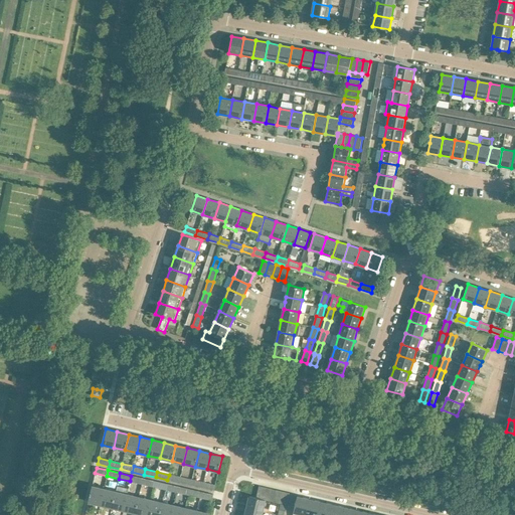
[(167,480),(179,483),(180,477),(169,475),(167,480)]
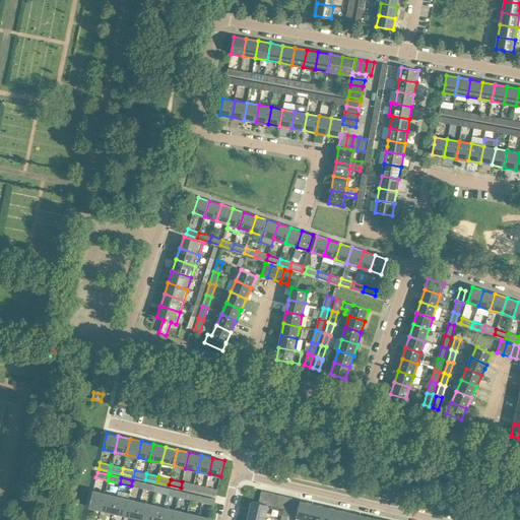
[(131,485),(143,489),(144,482),(132,480),(131,485)]
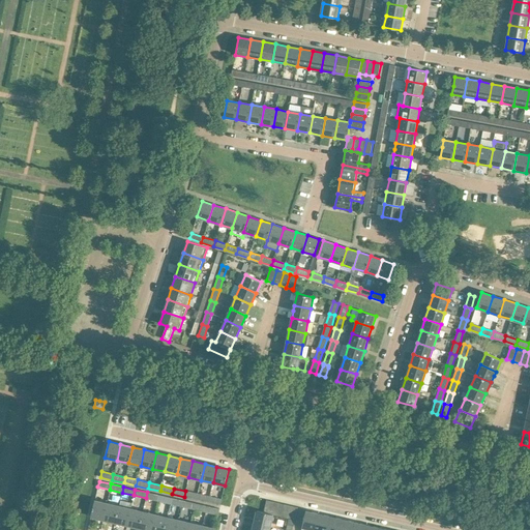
[(184,497),(197,500),(198,494),(185,491),(184,497)]
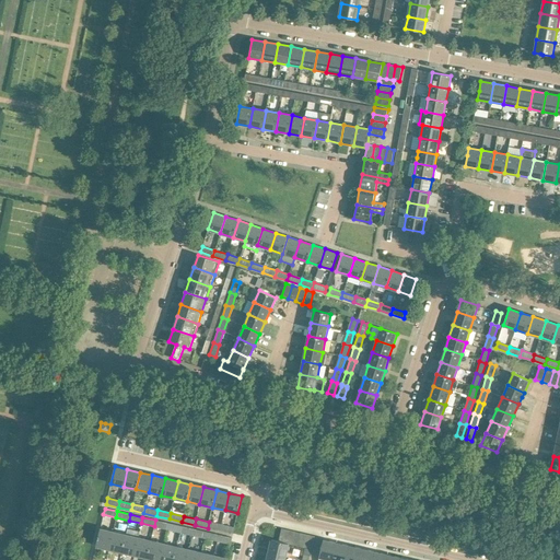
[(154,526),(167,529),(168,523),(155,520),(154,526)]
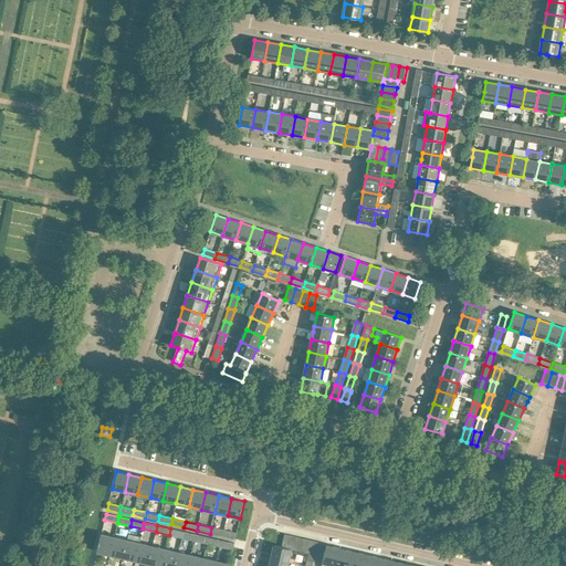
[(210,534),(222,536),(223,531),(211,527),(210,534)]
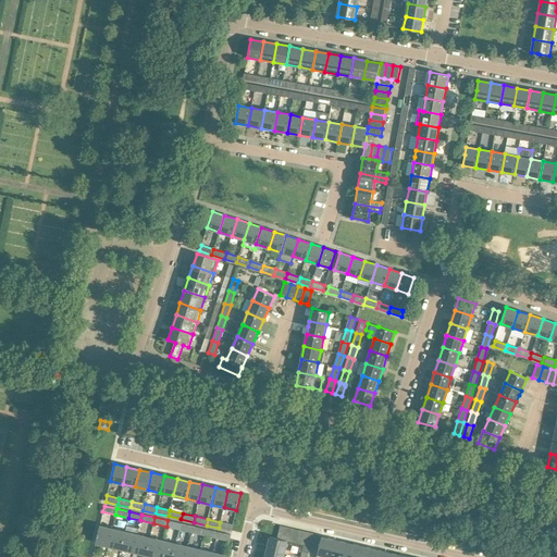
[(166,527),(178,529),(180,523),(168,520),(166,527)]
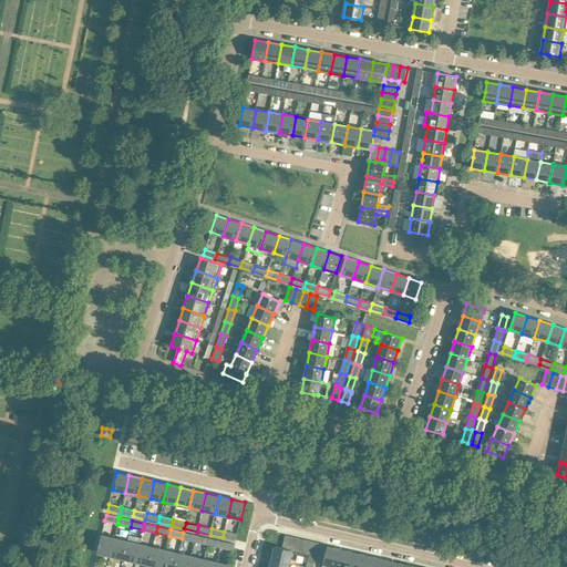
[(237,534),(224,532),(223,537),(236,540),(237,534)]
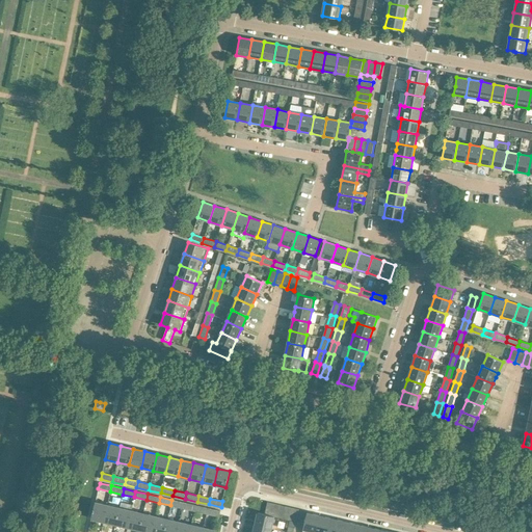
[(170,505),(183,508),(184,503),(171,500),(170,505)]
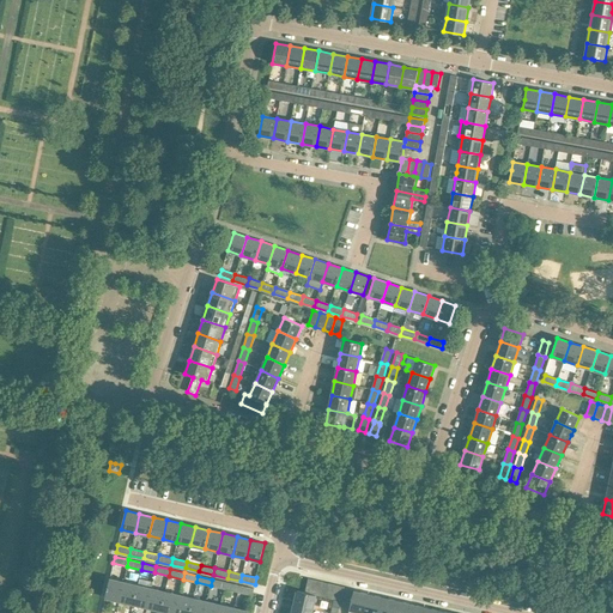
[(105,598),(119,601),(123,582),(109,578),(105,598)]
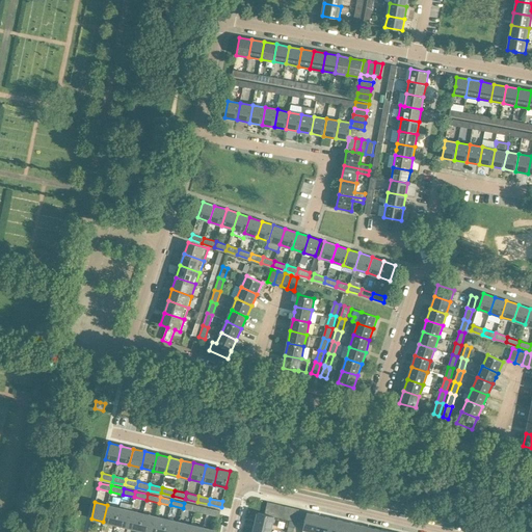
[(265,514),(271,515),(274,504),(267,502),(265,514)]
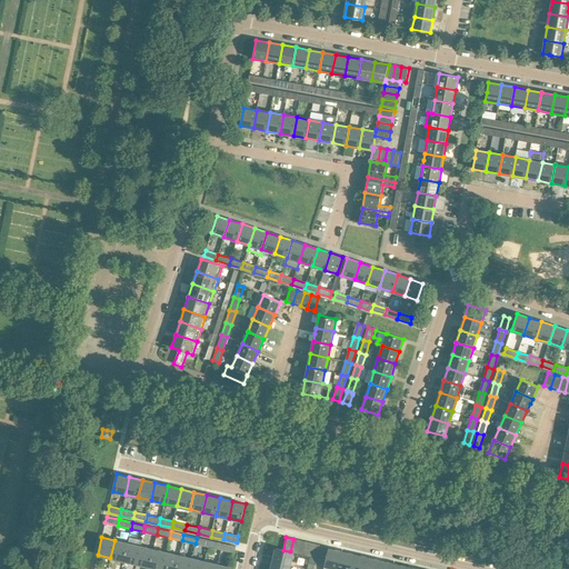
[(196,543),(208,547),(210,540),(197,538),(196,543)]
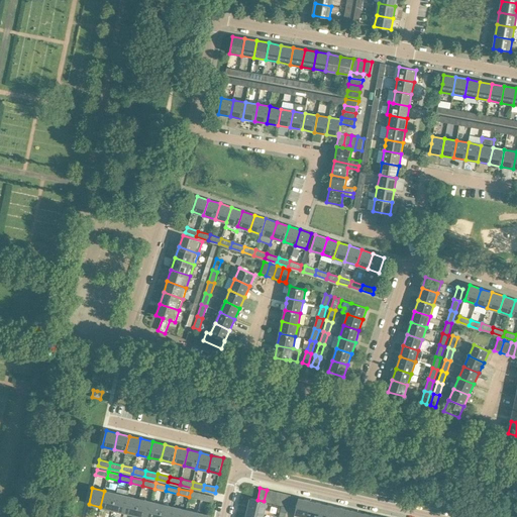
[(273,491),(267,490),(264,501),(267,502),(270,503),(273,491)]
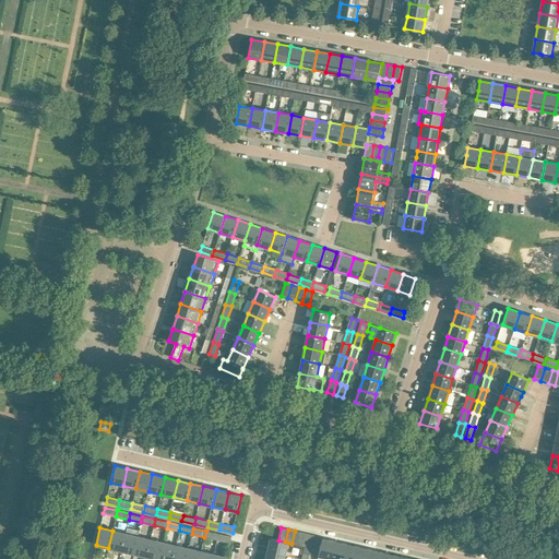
[(126,534),(113,531),(108,548),(121,550),(126,534)]
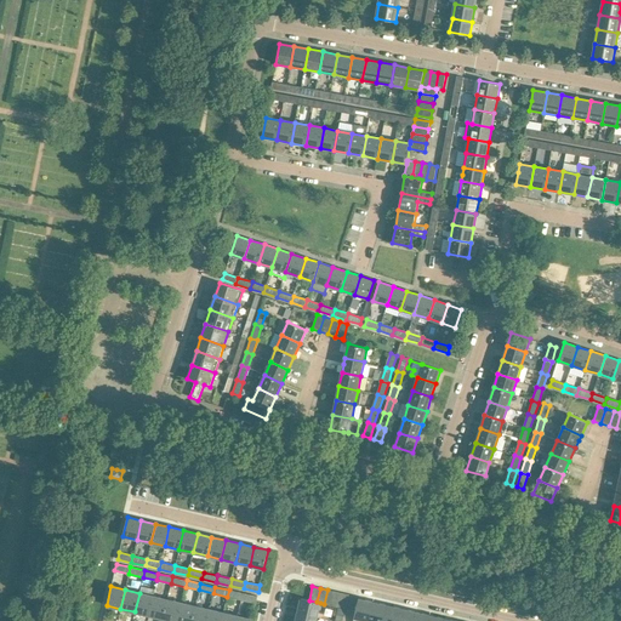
[(227,597),(241,599),(243,593),(229,590),(227,597)]
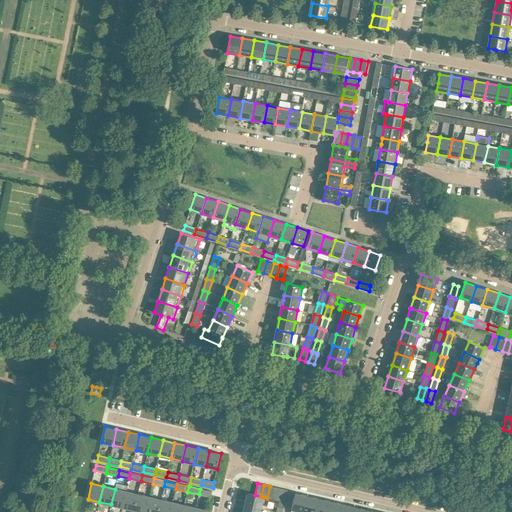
[(275,487),(270,486),(267,498),(273,499),(275,487)]
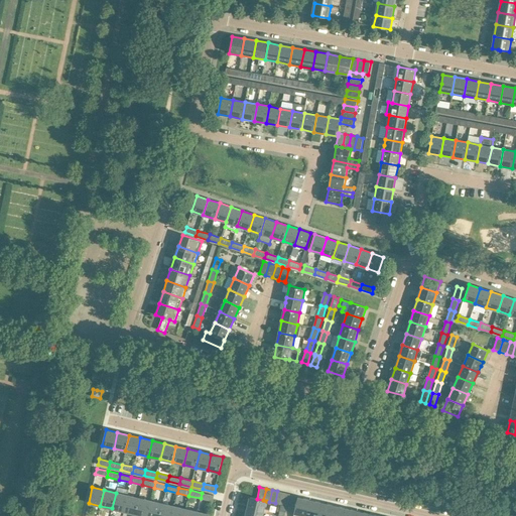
[(283,493),(277,491),(275,503),(281,504),(283,493)]
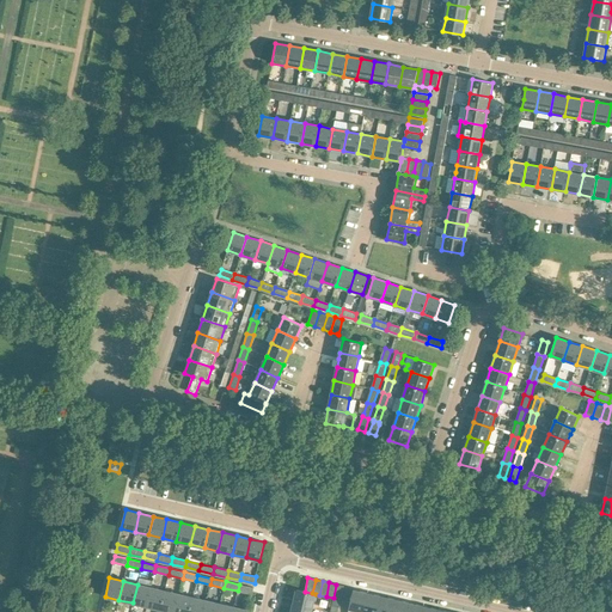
[(133,603),(146,606),(151,588),(138,585),(133,603)]
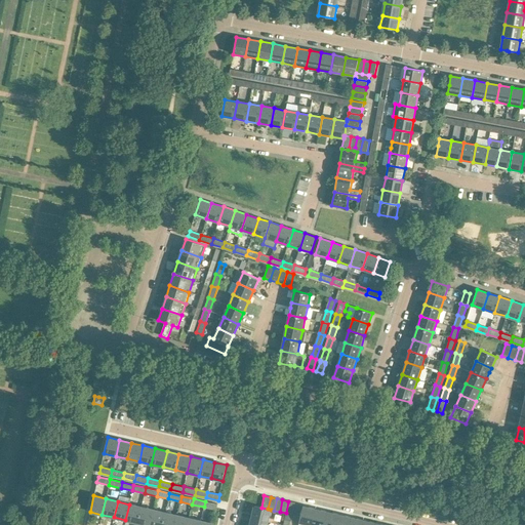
[(205,501),(204,507),(216,510),(217,505),(205,501)]
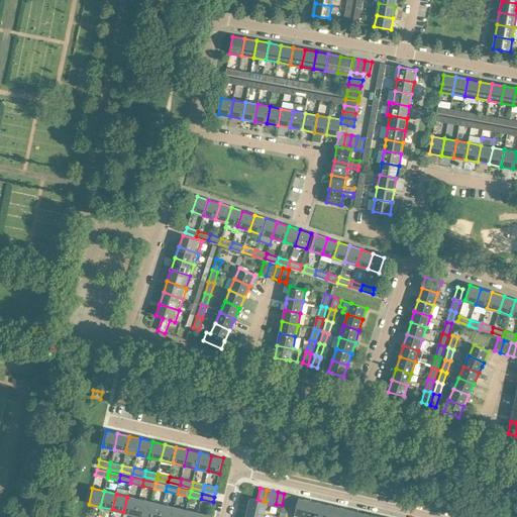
[(291,495),(284,494),(282,505),(282,506),(288,507),(291,495)]
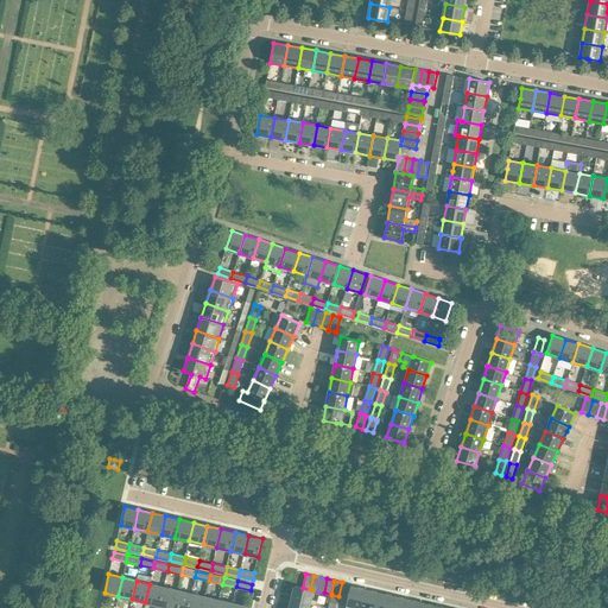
[(164,587),(150,584),(145,602),(159,606),(164,587)]
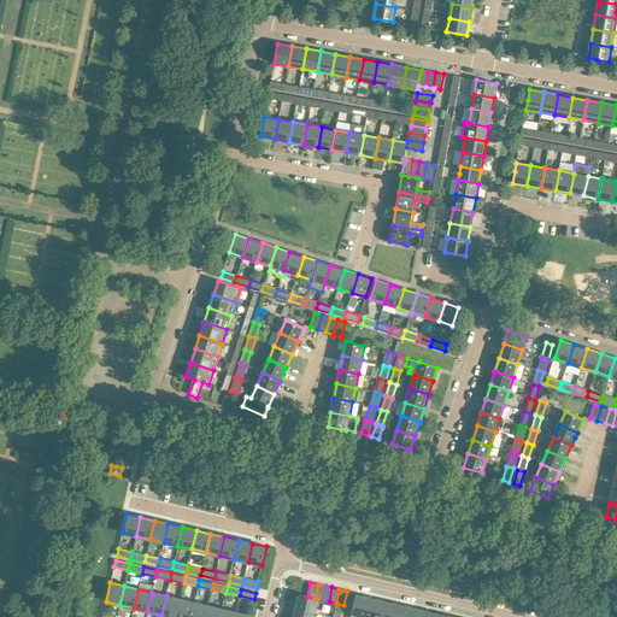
[(299,594),(297,609),(315,612),(318,599),(315,598),(307,597),(299,594)]
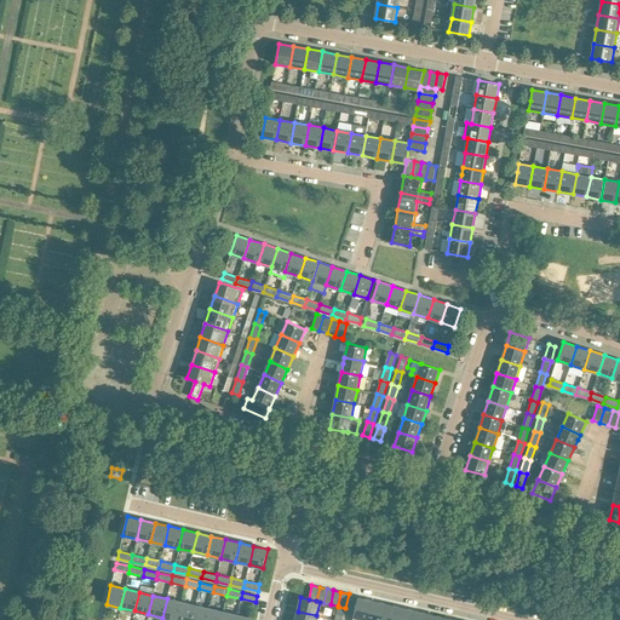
[(352,618),(363,619),(367,619),(372,601),(357,597),(352,618)]
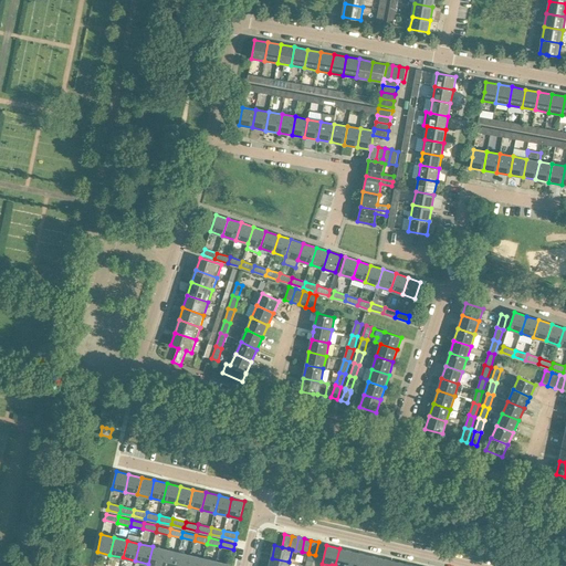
[(148,564),(158,565),(160,565),(165,549),(153,546),(148,564)]
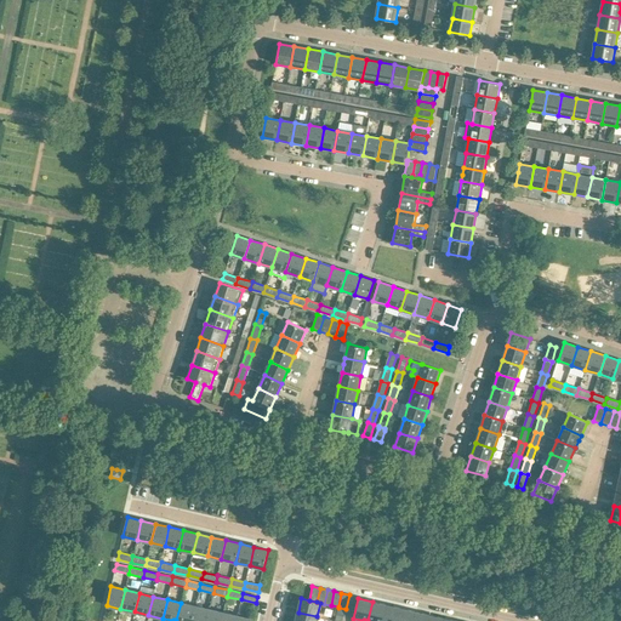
[(383,620),(387,605),(372,602),(368,620),(383,620)]
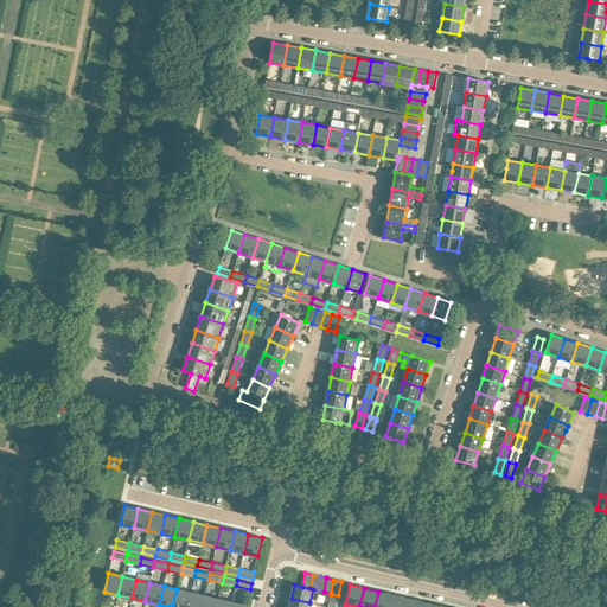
[(187,606),(191,593),(177,589),(172,606),(187,606)]
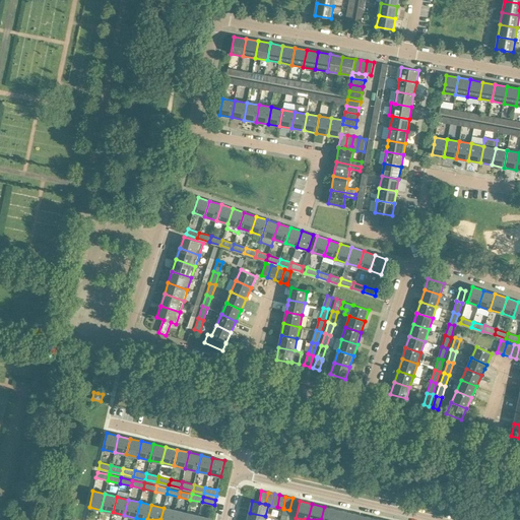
[(321,519),(333,519),(336,510),(324,507),(321,519)]
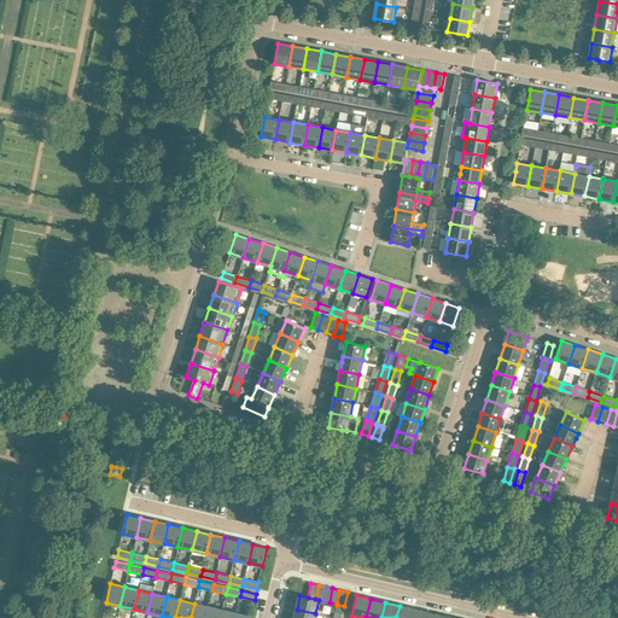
[(191,617),(205,617),(209,606),(194,604),(191,617)]
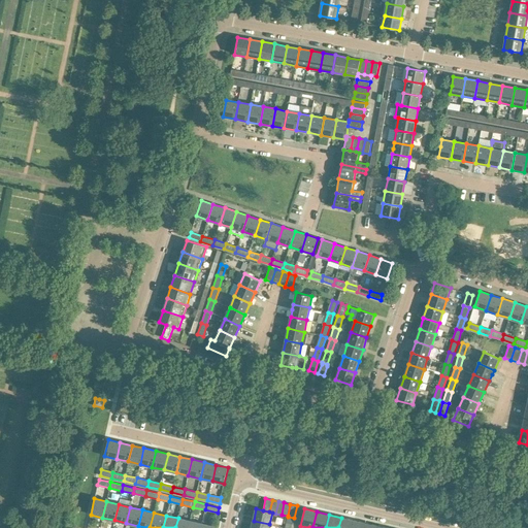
[(288,517),(286,527),(285,527),(291,527),(294,518),(288,517)]
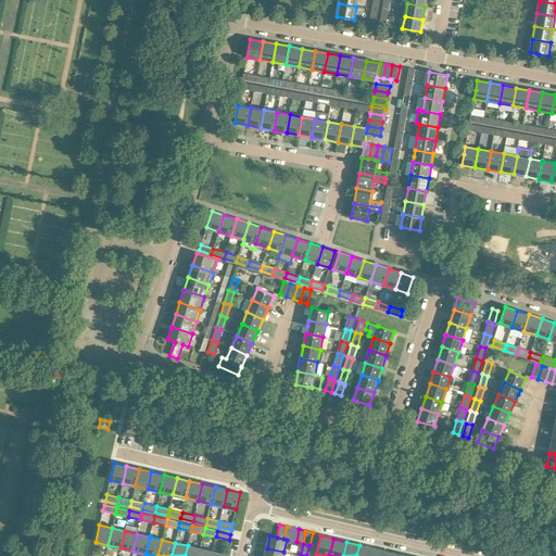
[(198,555),(200,548),(188,545),(185,555),(198,555)]
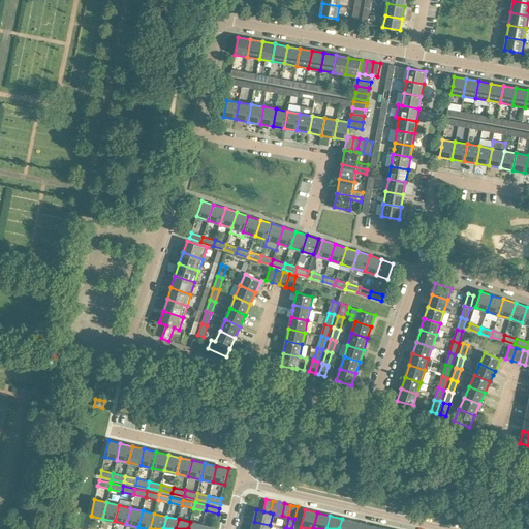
[(351,528),(353,521),(342,519),(339,528),(351,528)]
